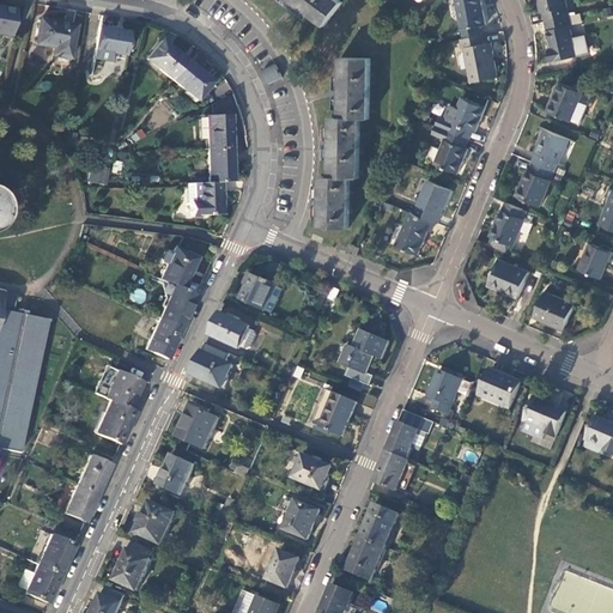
[(291,0),(295,1),(299,6),(323,25),(341,2),(337,0),(291,0)]
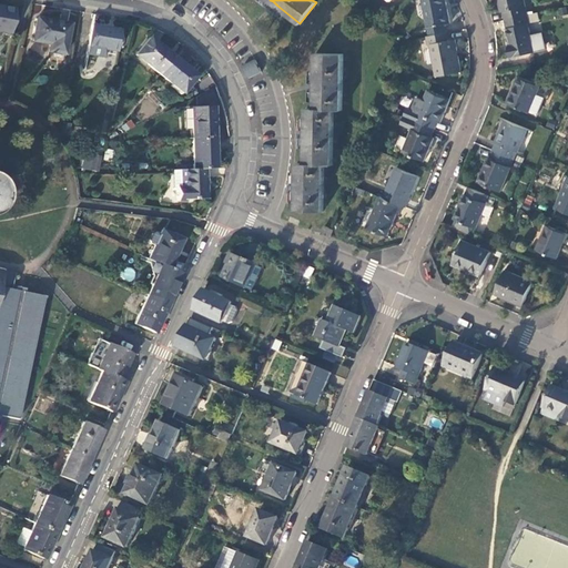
[(424,0),(430,36),(446,32),(445,24),(450,22),(446,0),(424,0)]
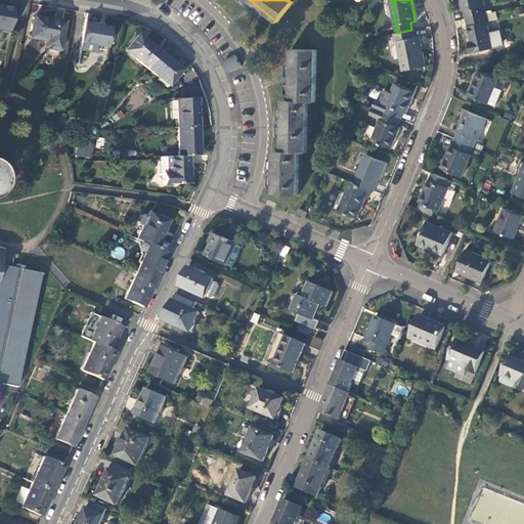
[(466,10),(468,18),(487,13),(484,0),(461,0),(464,10),(466,10)]
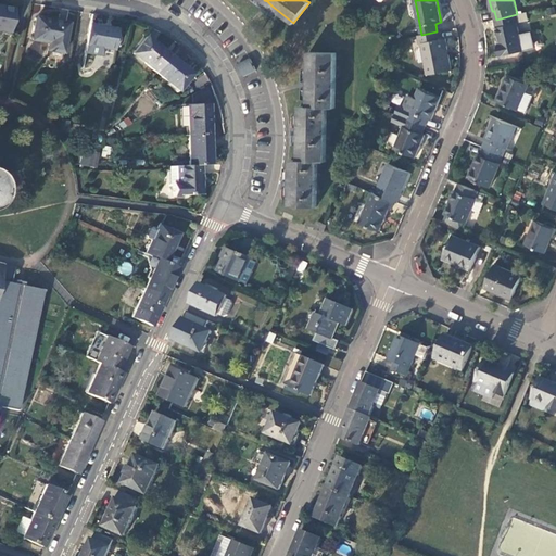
[(13,8),(0,5),(0,29),(9,32),(13,8)]
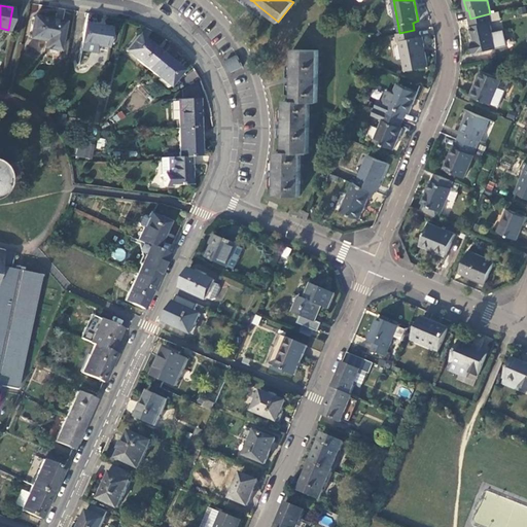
[(490,13),(470,19),(471,26),(470,27),(473,41),(471,42),(475,53),(496,47),(491,22),(492,22),(490,13)]
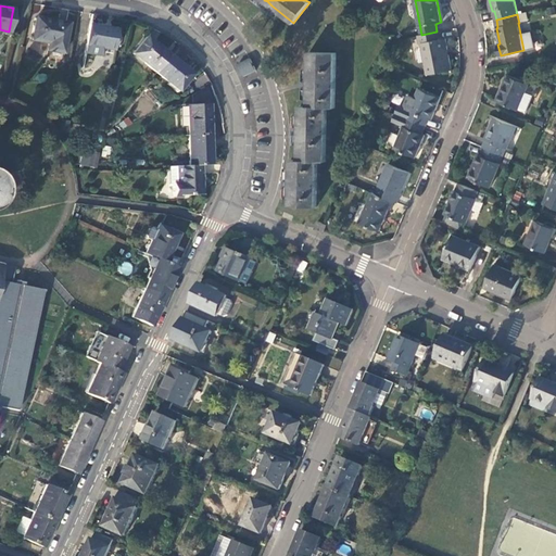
[(33,39),(48,42),(52,42),(51,51),(63,52),(68,24),(36,17),(33,39)]
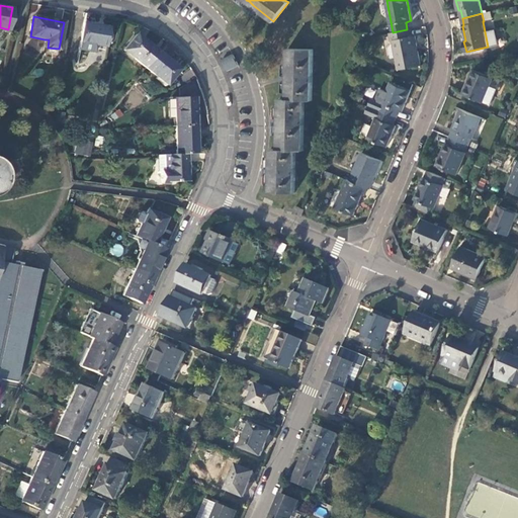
[(110,27),(84,23),(81,41),(106,46),(110,27)]
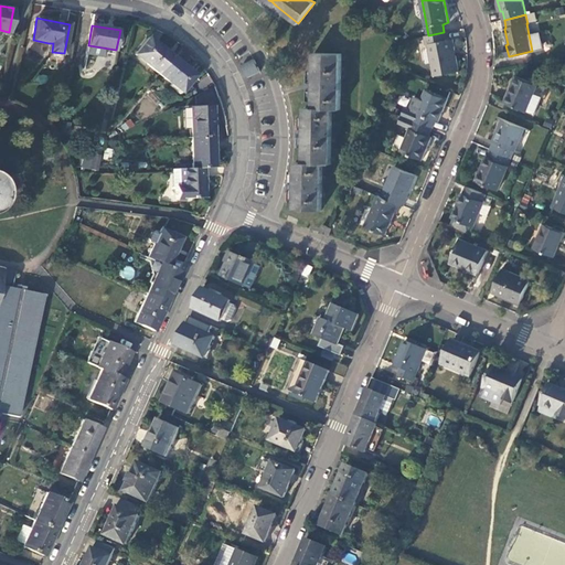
[(446,40),(444,32),(428,35),(425,36),(427,44),(428,43),(435,77),(459,73),(452,39),(446,40)]
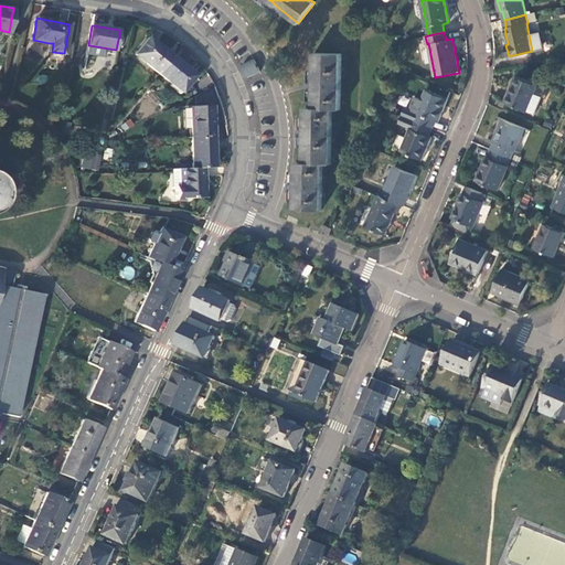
[(136,54),(159,74),(173,56),(149,38),(136,54)]
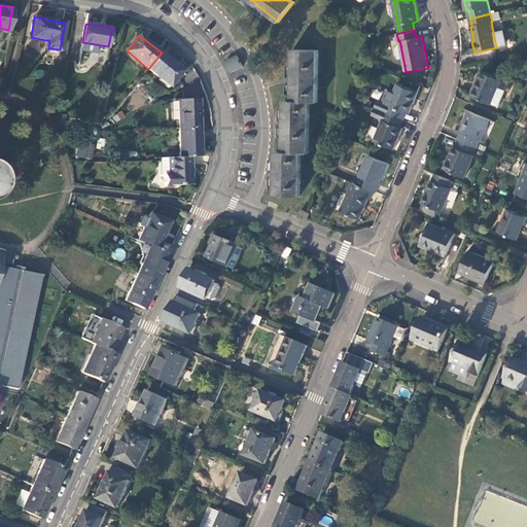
[(276,170),(276,177),(276,186),(276,195),(301,197),(301,152),(309,152),(310,101),(317,101),(318,50),(293,50),(293,67),(293,76),(293,83),(293,92),(293,101),(290,101),(285,101),(285,110),(285,120),(285,127),(284,136),(284,145),(284,151),(277,151),(276,161),(276,170)]
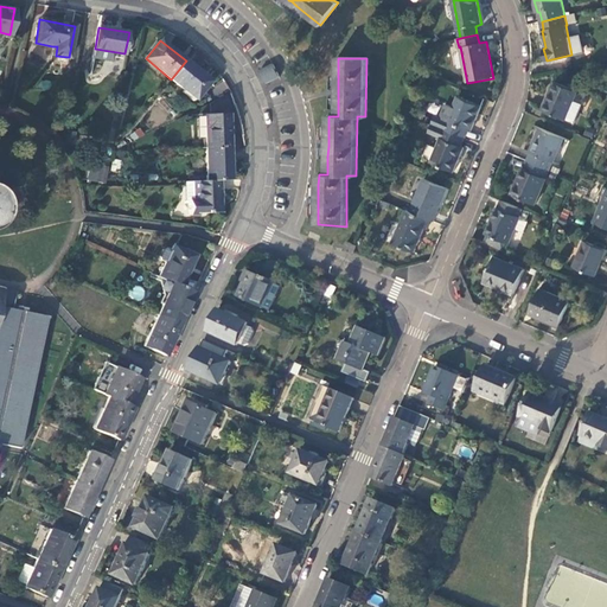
[(186,61),(171,80),(196,100),(211,82),(186,61)]
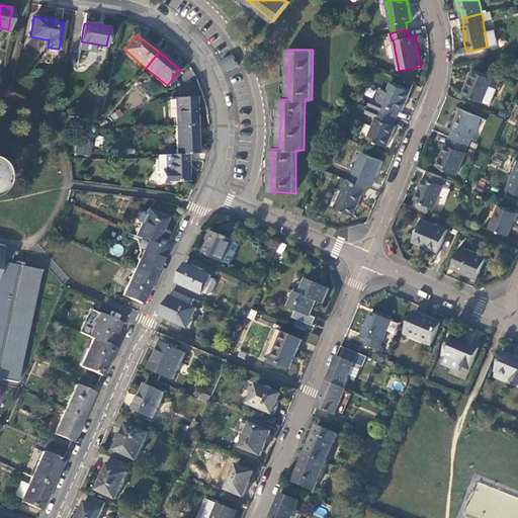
[(225,72),(239,65),(233,54),(219,61),(225,72)]
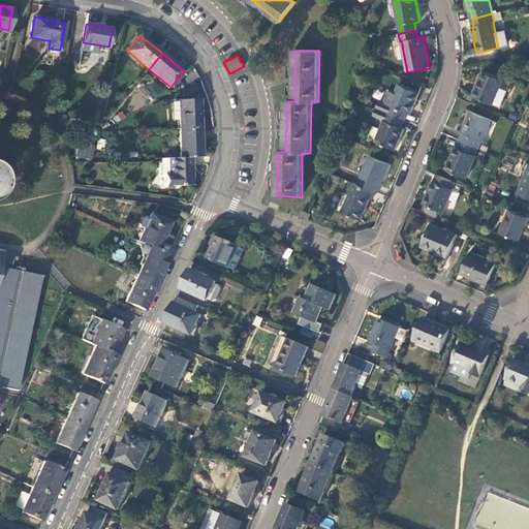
[(494,103),(504,80),(484,71),(474,95),(494,103)]
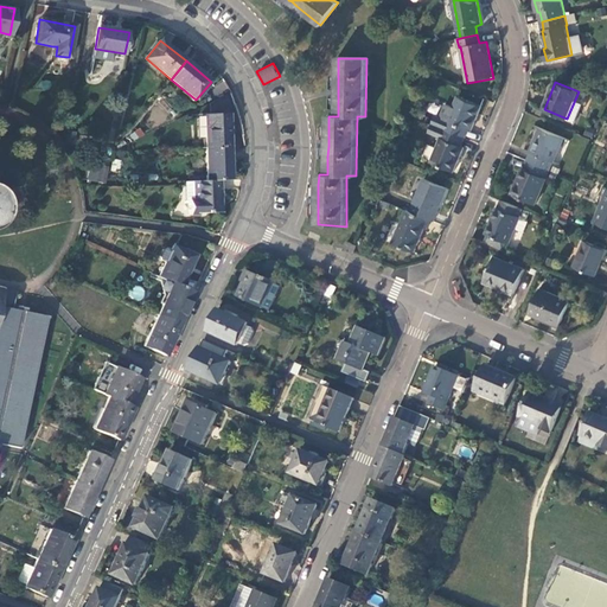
[(433,125),(465,138),(468,129),(471,131),(480,107),(458,97),(454,106),(447,103),(441,117),(435,116),(433,125)]
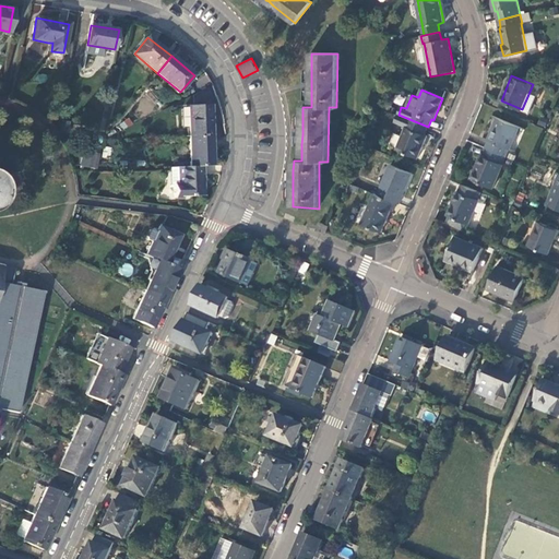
[(188,106),(189,137),(212,135),(211,106),(188,106)]
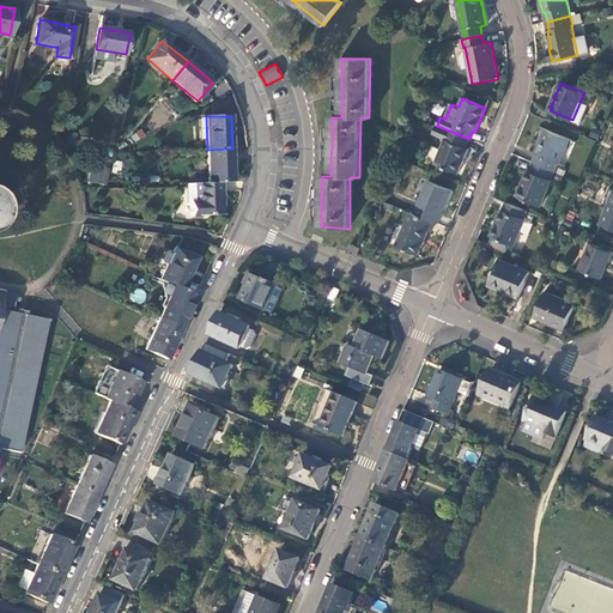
[(466,147),(469,139),(437,126),(434,134),(445,139),(436,163),(459,173),(468,149),(466,147)]
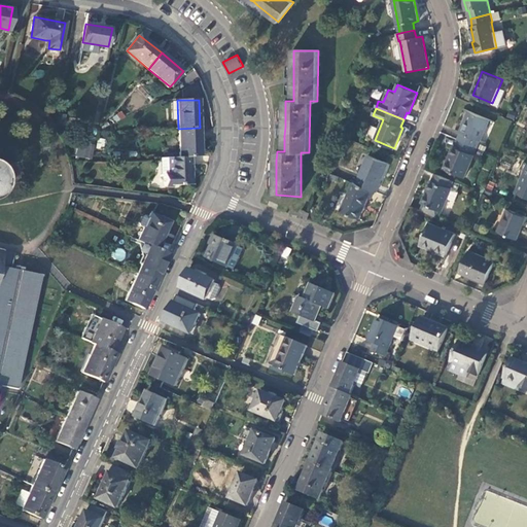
[(462,133),(459,140),(477,147),(480,141),(481,141),(490,119),(469,111),(460,132),(462,133)]
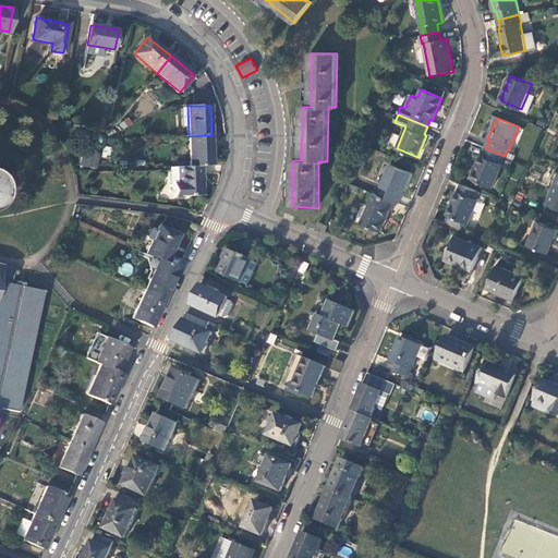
[(211,135),(189,136),(190,166),(202,166),(213,165),(211,135)]
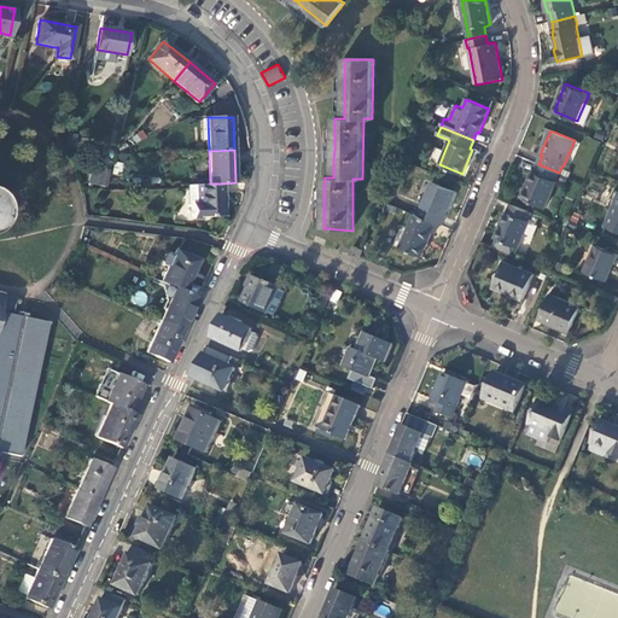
[(559,173),(538,164),(535,172),(534,172),(522,198),(544,208),(557,181),(559,173)]
